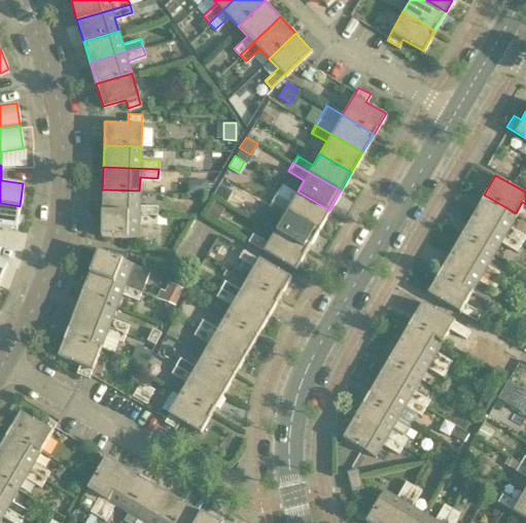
[(193,179),(188,183),(187,190),(206,190),(206,179),(193,179)]
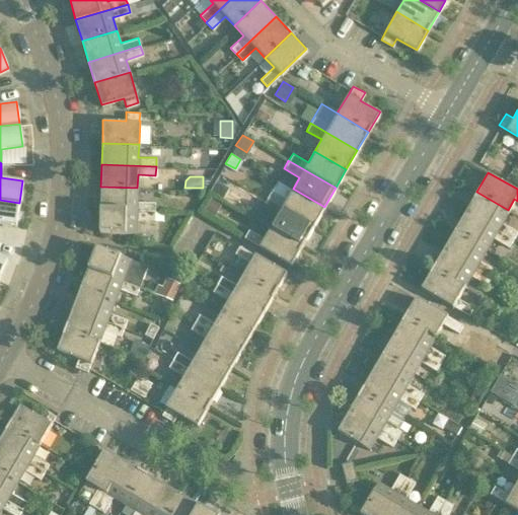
[(228,187),(216,179),(210,191),(222,198),(228,187)]
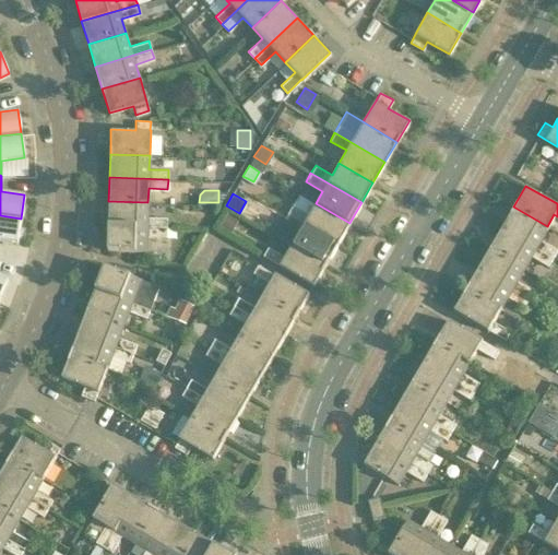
[(108,201),(107,224),(166,226),(167,217),(147,216),(147,202),(108,201)]
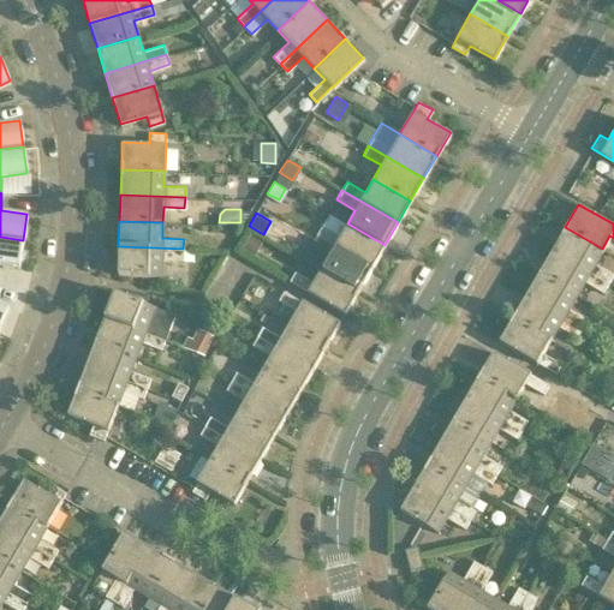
[(371,268),(385,245),(347,223),(339,237),(321,226),(315,235),(371,268)]
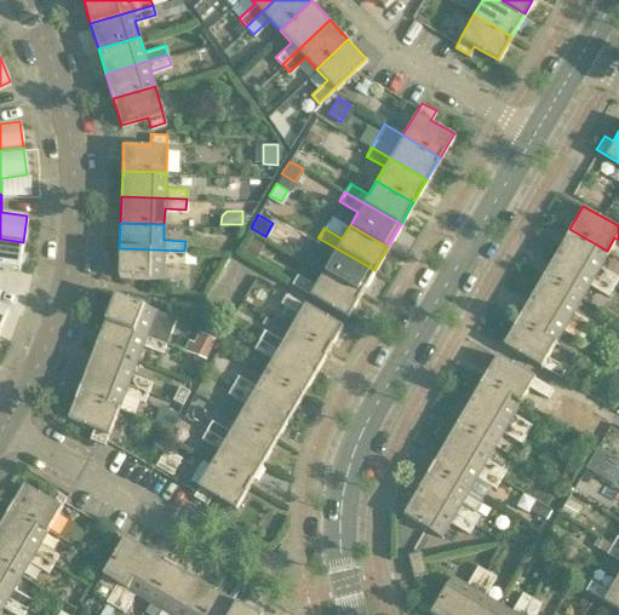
[(569,229),(556,252),(612,285),(618,276),(599,265),(607,251),(569,229)]
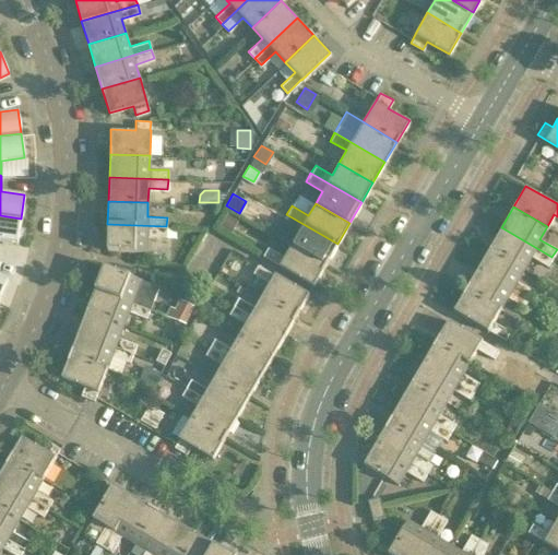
[(236,219),(227,213),(221,224),(230,229),(236,219)]
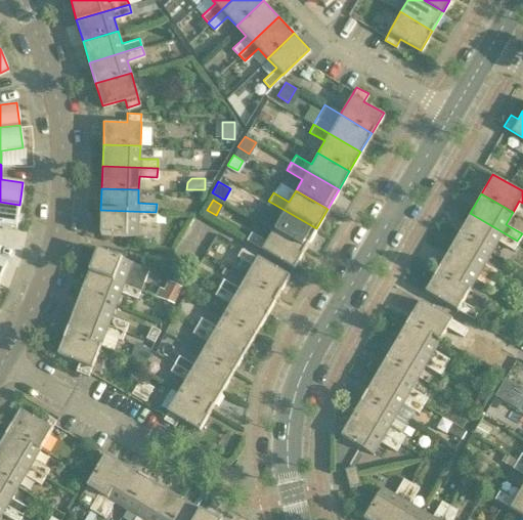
[(273,228),(305,247),(316,228),(268,201),(257,219),(273,228)]
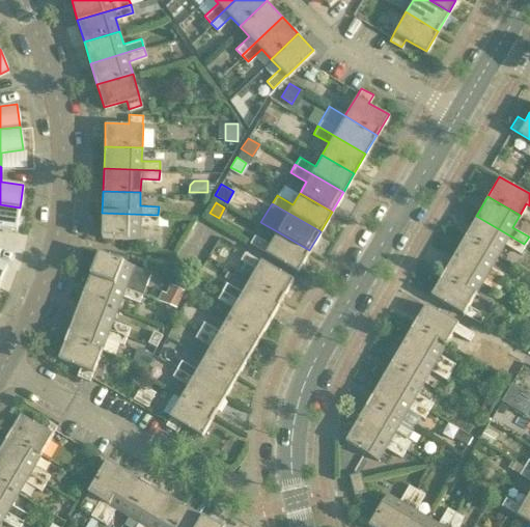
[(20,207),(0,204),(0,227),(17,230),(20,207)]
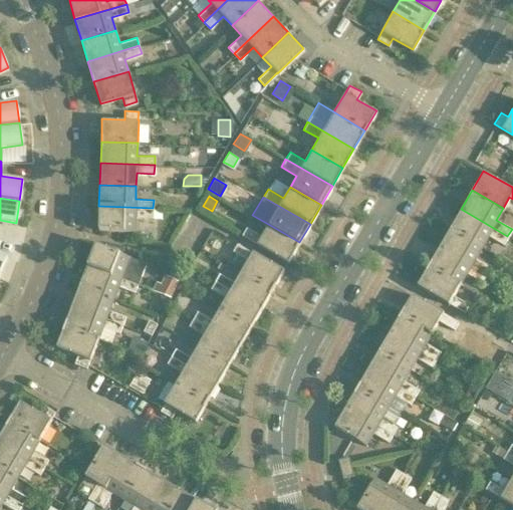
[(153,208),(98,206),(98,229),(135,230),(135,216),(153,217),(153,208)]
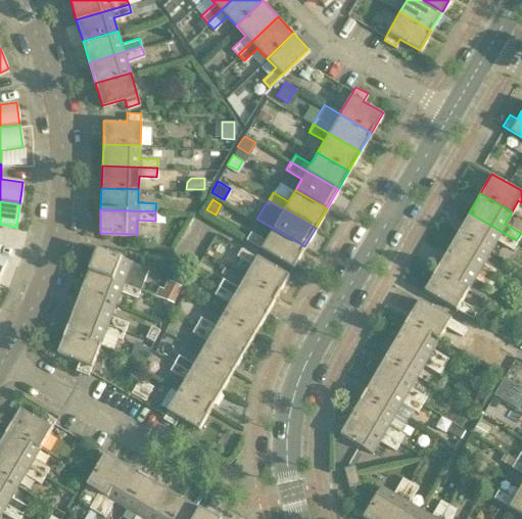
[(469,213),(458,231),(489,250),(496,238),(512,247),(516,240),(469,213)]
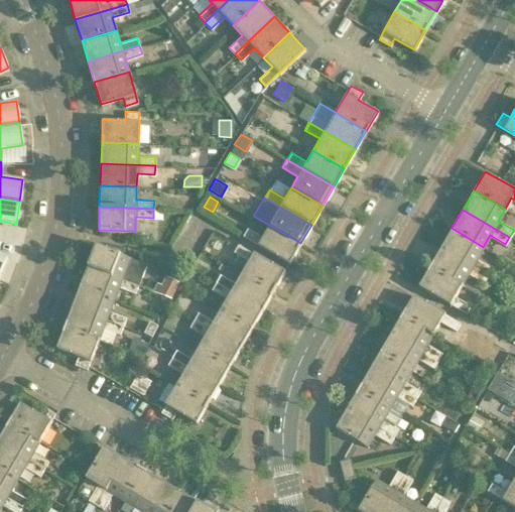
[(288,263),(300,243),(269,225),(262,237),(247,228),(242,235),(258,244),(257,245),(288,263)]
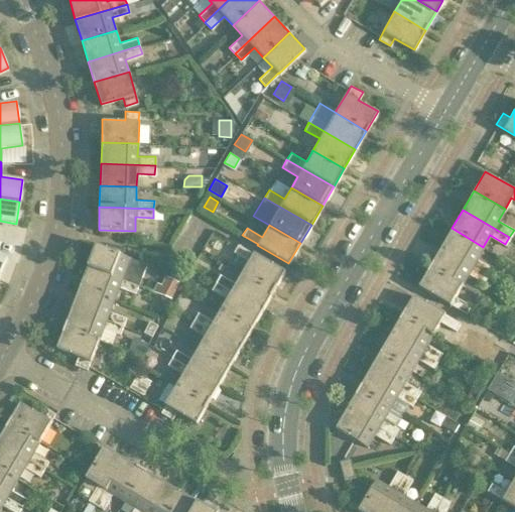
[(452,228),(440,247),(487,274),(492,267),(476,258),(483,247),(452,228)]
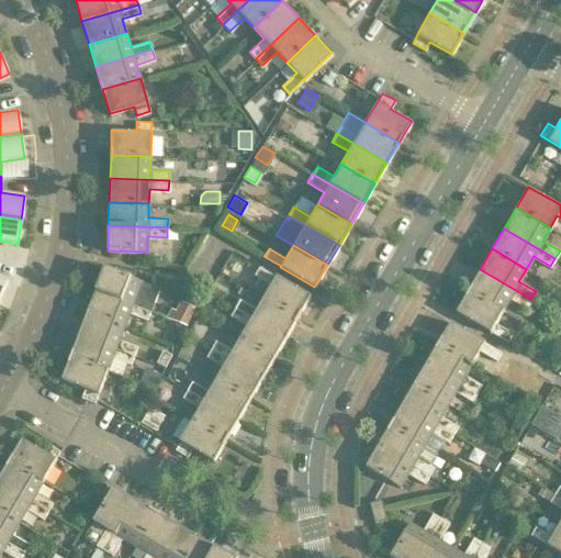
[(310,294),(276,275),(259,265),(254,274),(270,283),(264,296),(298,316),(310,294)]
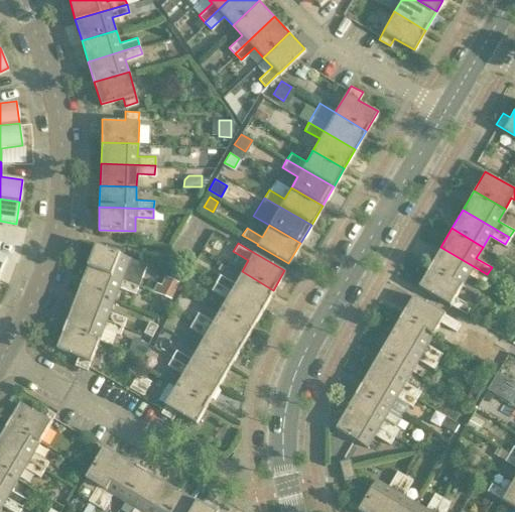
[(88,265),(138,284),(146,263),(96,244),(88,265)]
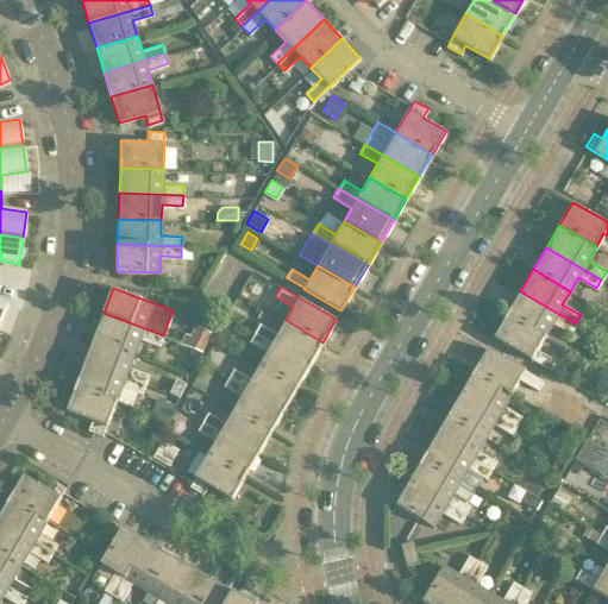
[(520,291),(507,314),(544,335),(552,322),(570,333),(575,323),(520,291)]
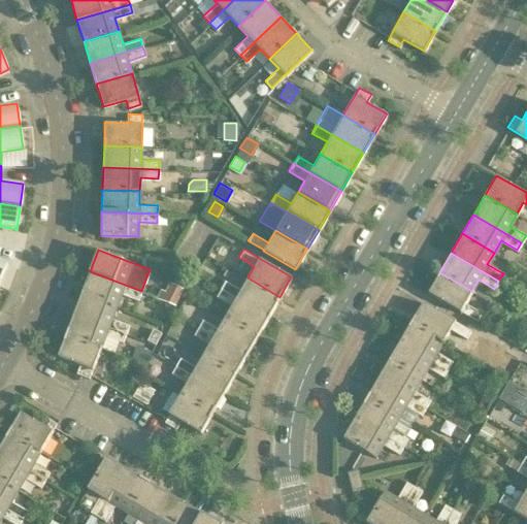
[(81,292),(117,305),(121,293),(138,299),(141,291),(90,271),(81,292)]
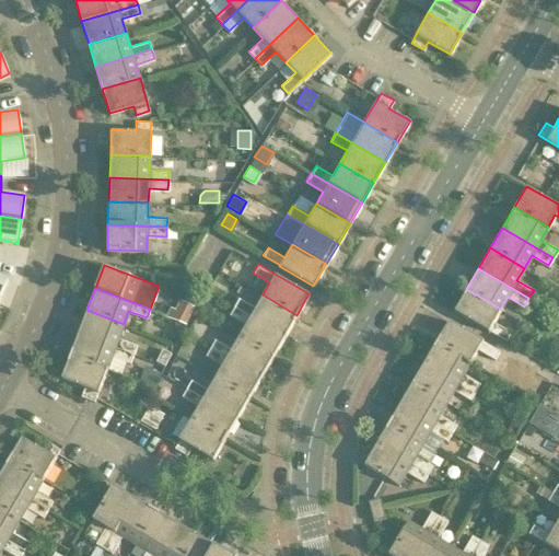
[(454,310),(488,329),(504,339),(510,331),(492,321),(500,309),(466,289),(454,310)]
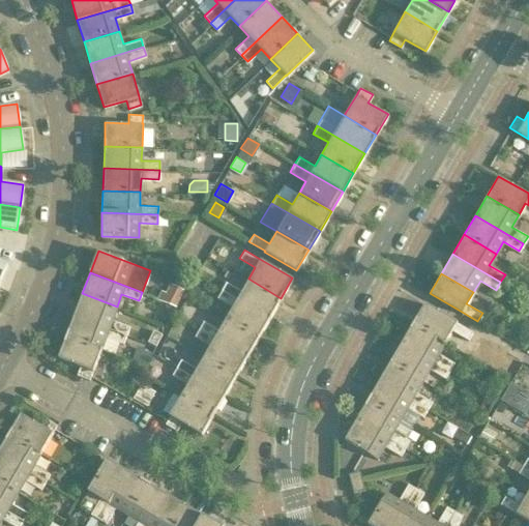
[(269,317),(281,298),(248,279),(241,291),(226,282),(221,289),(269,317)]
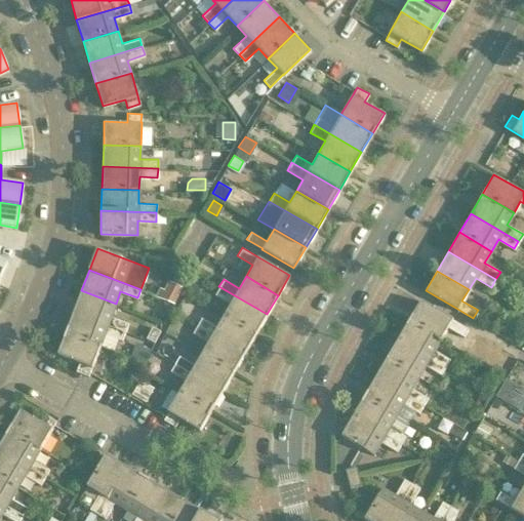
[(159,295),(173,302),(182,285),(167,278),(159,295)]
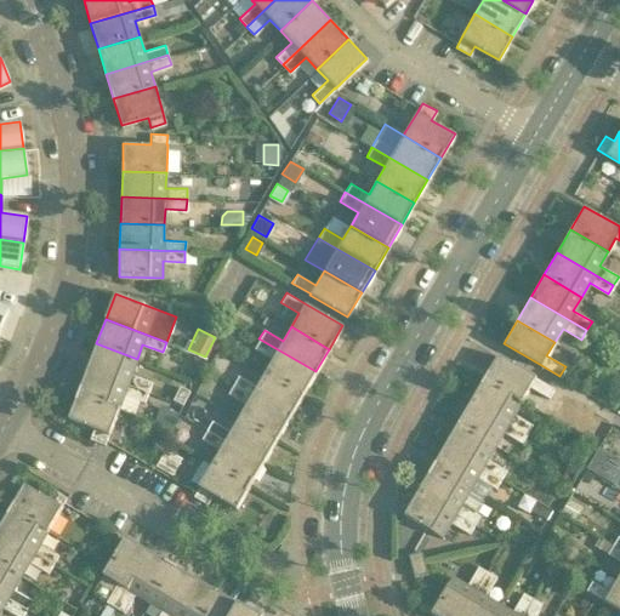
[(316,371),(259,338),(254,347),(273,358),(265,372),(302,394),(316,371)]
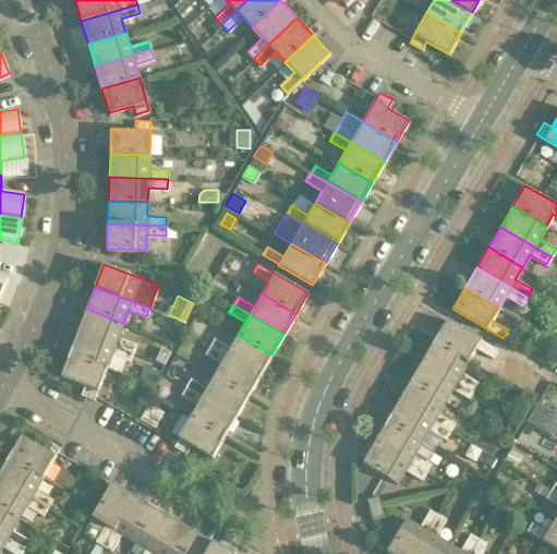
[(77,330),(132,351),(135,342),(118,336),(123,323),(86,309),(77,330)]
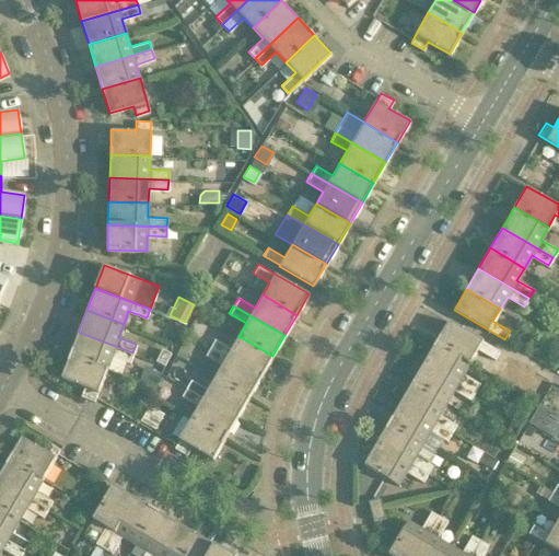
[(435,340),(470,360),(477,348),(493,358),(499,349),(482,339),(449,319),(435,340)]
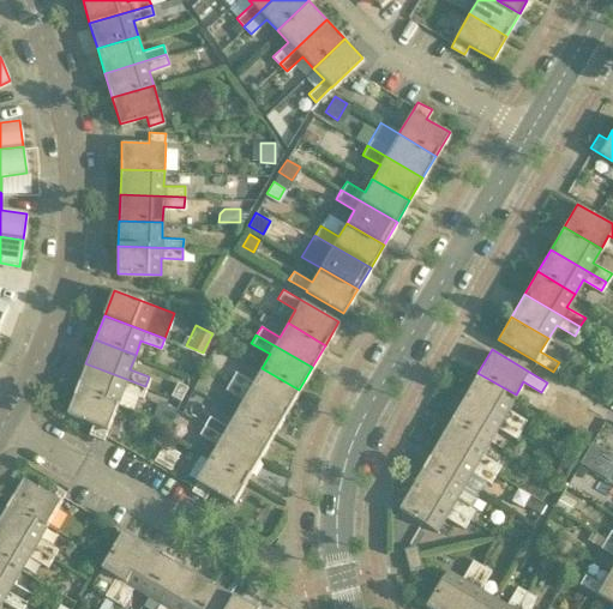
[(76,389),(116,403),(122,389),(142,396),(145,386),(85,363),(76,389)]
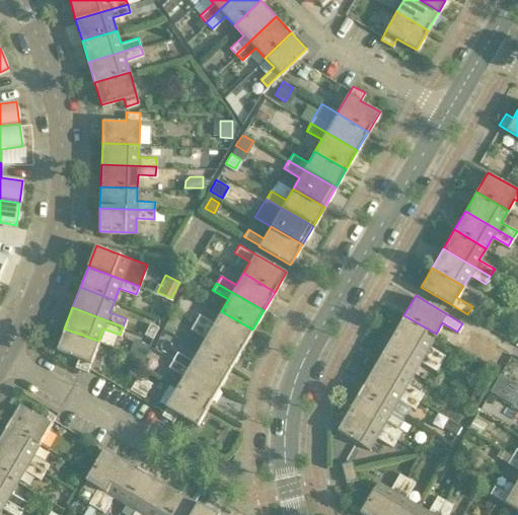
[(241,348),(252,329),(221,311),(214,322),(199,313),(195,320),(241,348)]
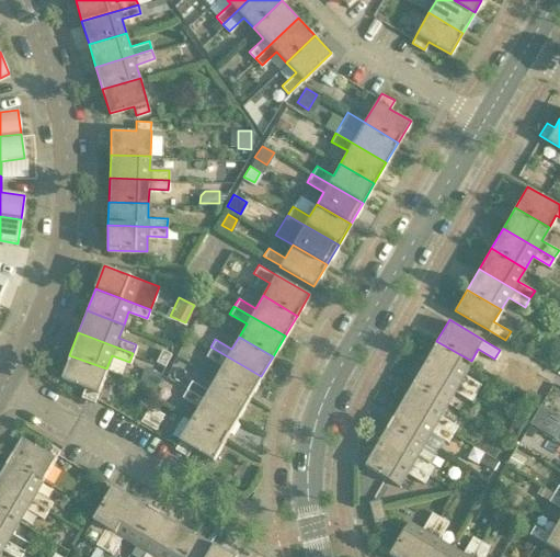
[(424,362),(476,391),(480,383),(464,373),(471,361),(436,341),(424,362)]
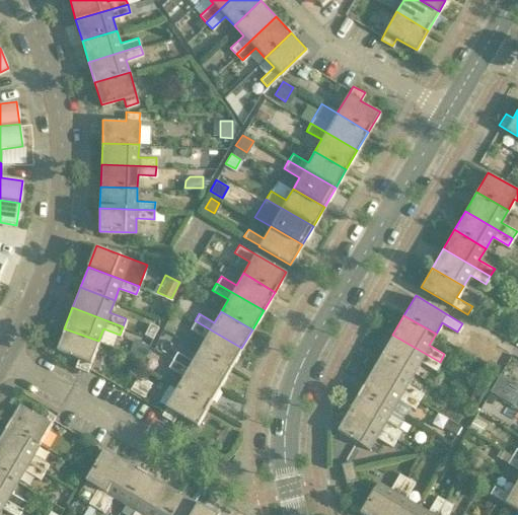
[(241,348),(195,320),(190,328),(206,338),(199,349),(230,367),(241,348)]
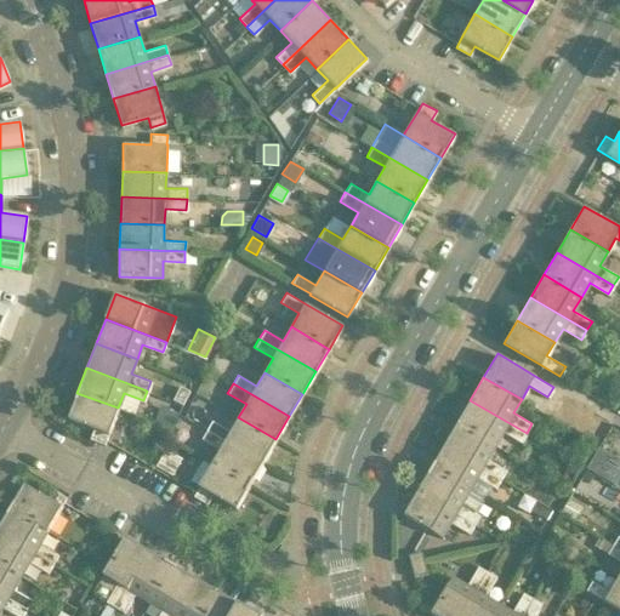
[(180,385),(172,399),(182,404),(188,389),(180,385)]
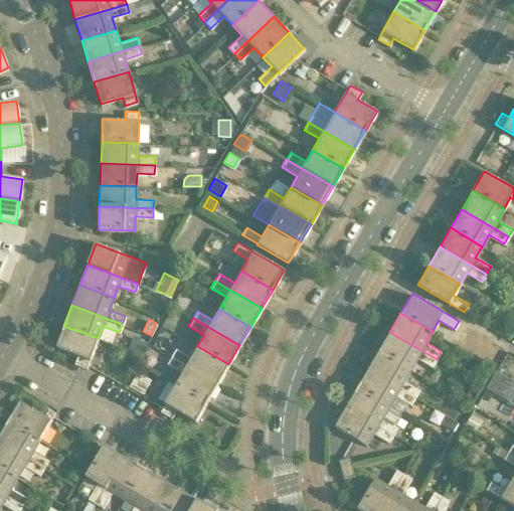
[(74,363),(81,366),(86,367),(90,359),(98,338),(63,326),(55,347),(77,355),(74,363)]
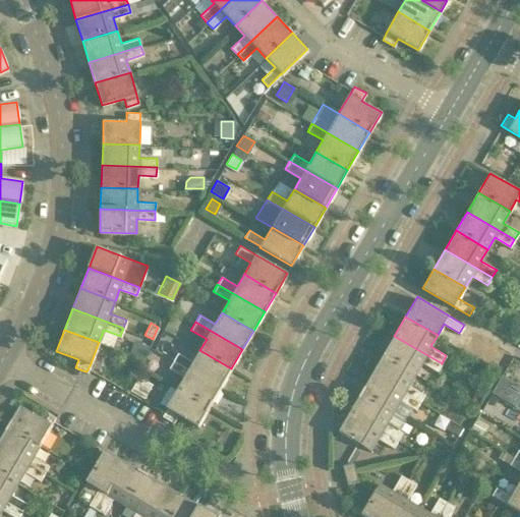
[(384,354),(415,372),(421,361),(438,370),(442,363),(394,336),(384,354)]
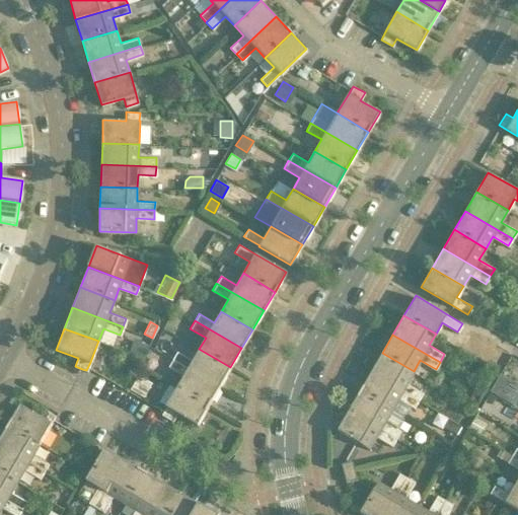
[(148,346),(134,341),(130,351),(144,357),(148,346)]
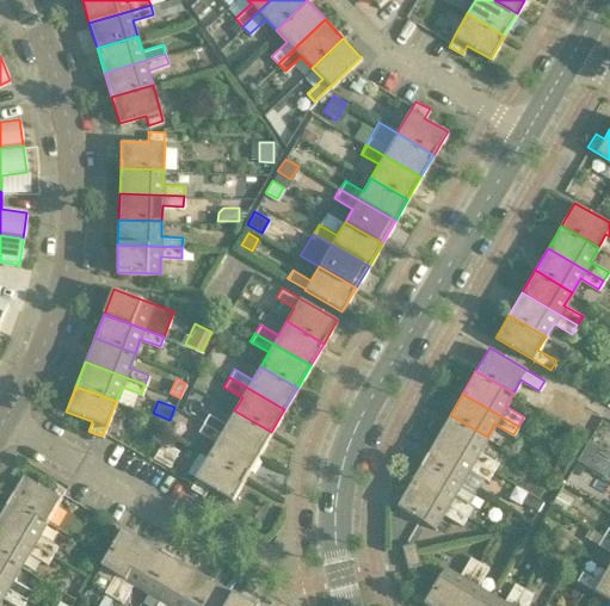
[(258,455),(271,432),(234,410),(227,424),(208,413),(203,421),(258,455)]
